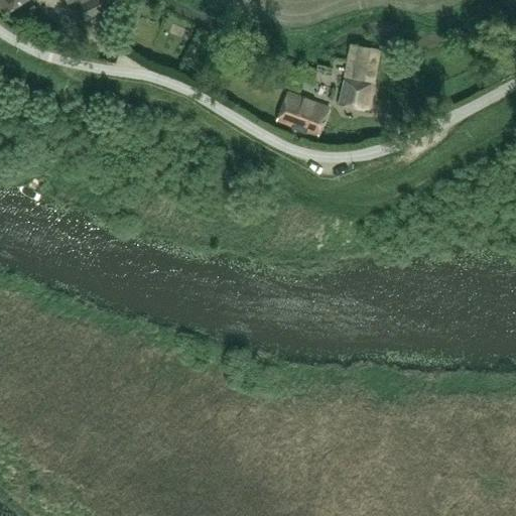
[(25,0),(0,0),(0,8),(5,16),(25,0)]
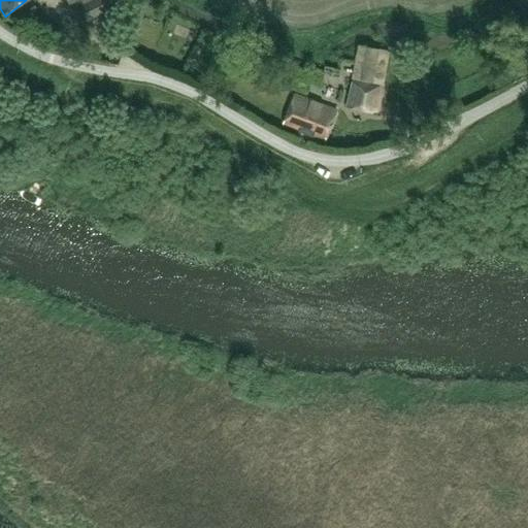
[(111,9),(106,0),(67,0),(72,8),(80,5),(88,21),(111,9)]
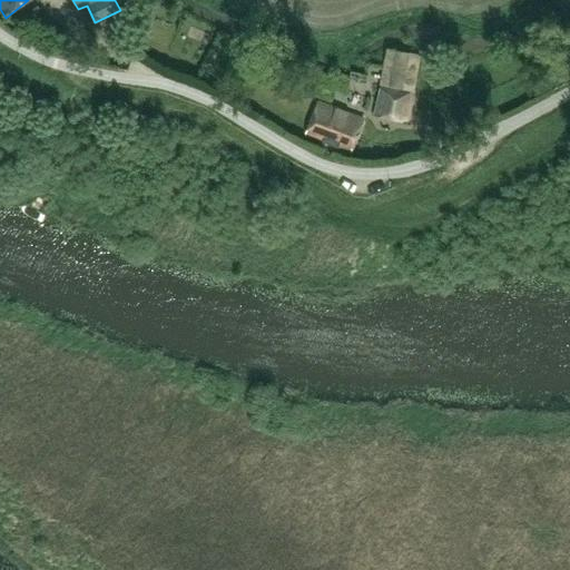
[(412,94),(419,57),(386,50),(374,115),(404,120),(409,92),(412,94)]
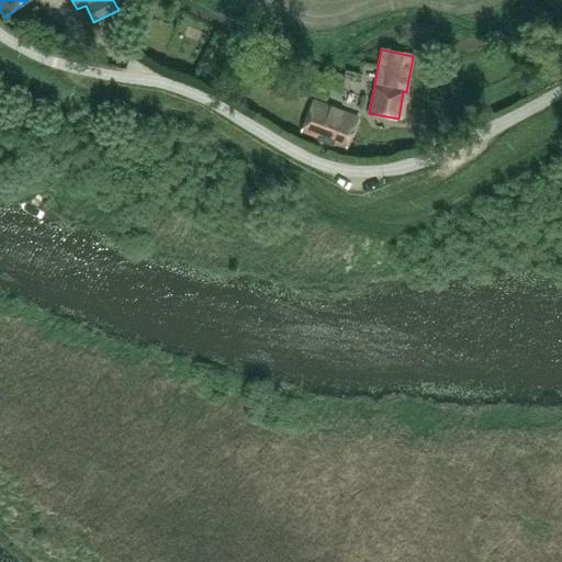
[(346,150),(358,117),(312,101),(301,134),(346,150)]
